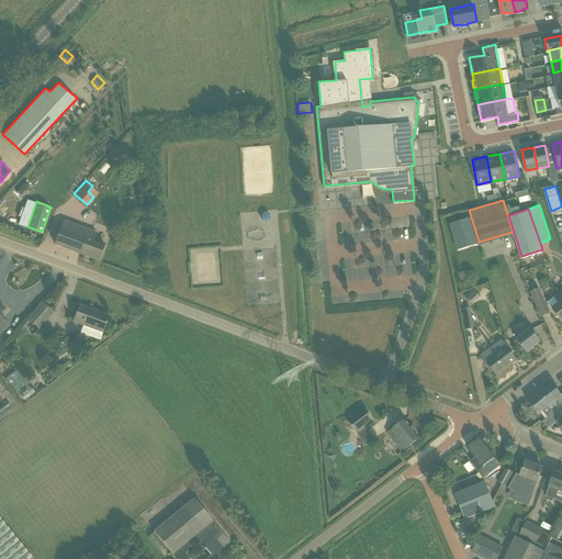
[(479,243),(470,215),(449,222),(457,248),(479,243)]
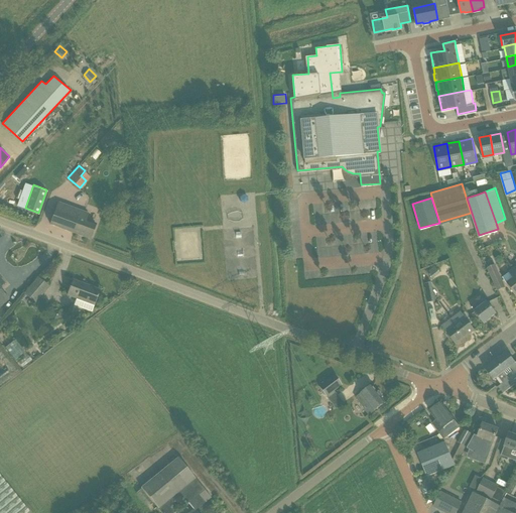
[(50,222),(75,231),(90,237),(96,222),(86,219),(88,212),(58,201),(50,222)]
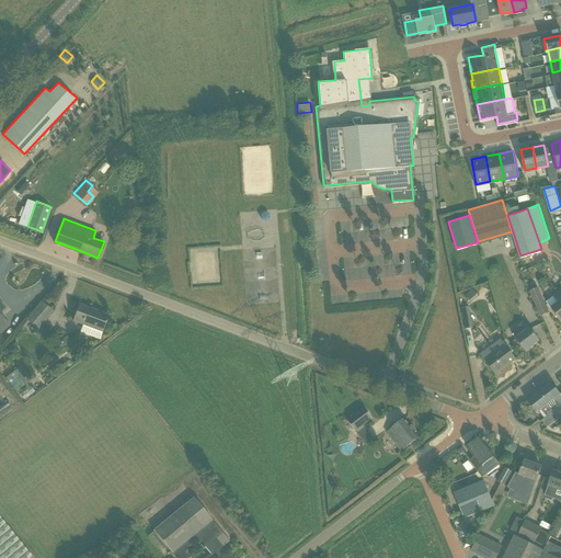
[(537,305),(545,302),(538,285),(531,288),(530,288),(537,305)]
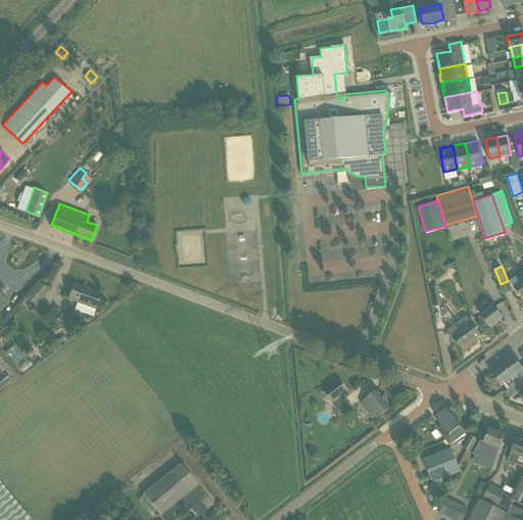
[(437,278),(445,275),(442,268),(434,272),(437,278)]
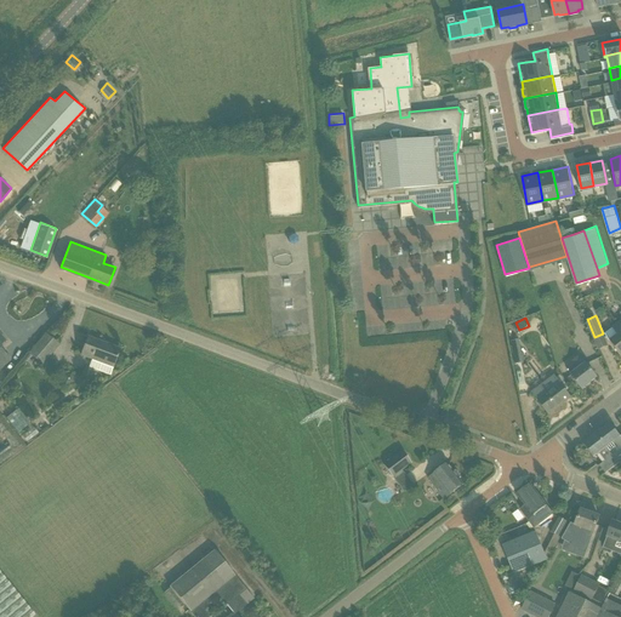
[(620,325),(617,321),(613,325),(617,332),(609,338),(620,353),(620,325)]
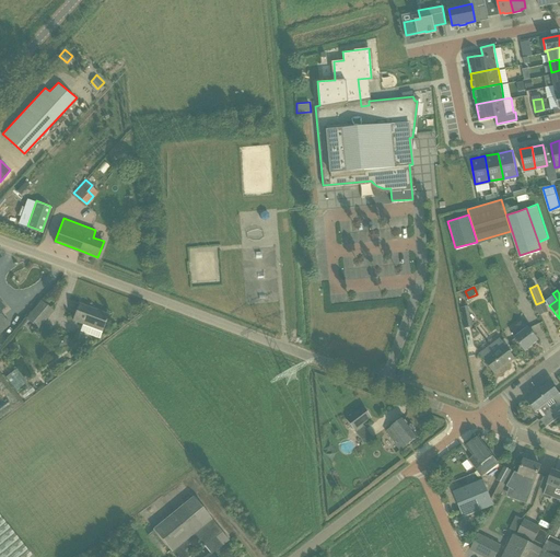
[(36,326),(45,317),(53,309),(41,299),(25,316),(36,326)]
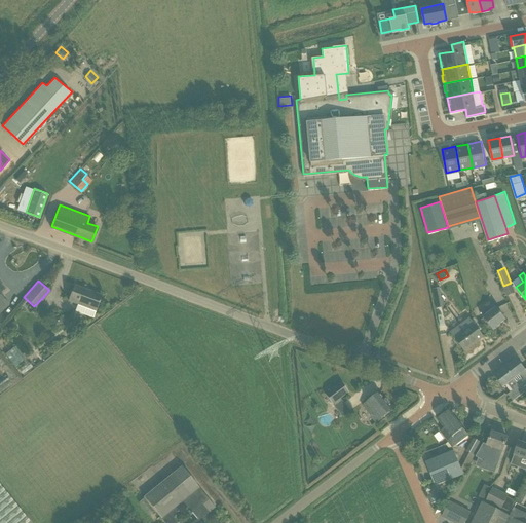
[(96,310),(102,294),(74,284),(68,299),(81,304),(79,310),(92,315),(96,310)]
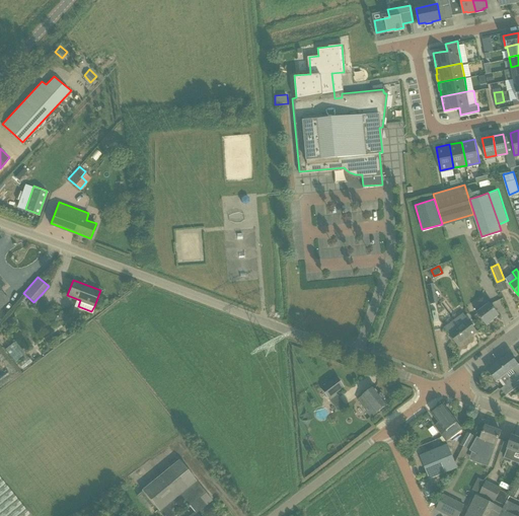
[(427,283),(430,297),(437,296),(434,282),(427,283)]
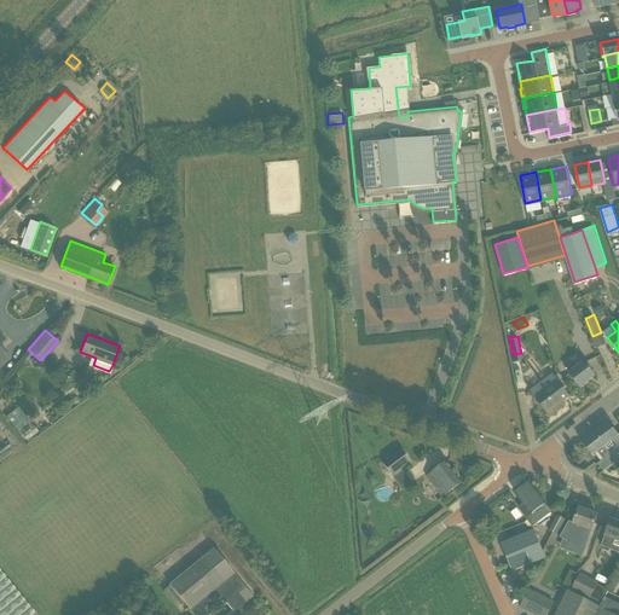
[(570,371),(580,384),(595,373),(584,360),(583,360),(577,353),(571,358),(577,366),(570,371)]
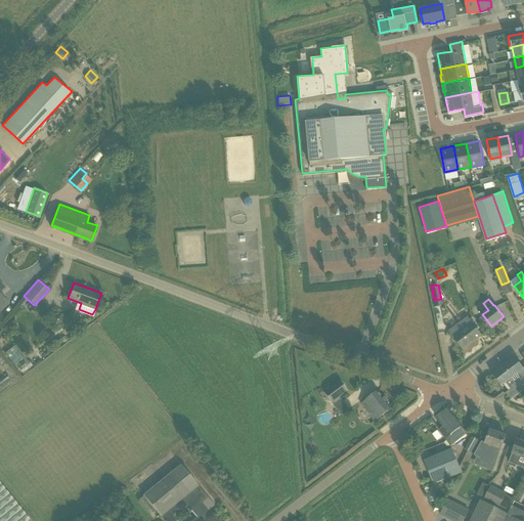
[(463,347),(470,342),(481,334),(468,315),(456,323),(449,330),(463,347)]
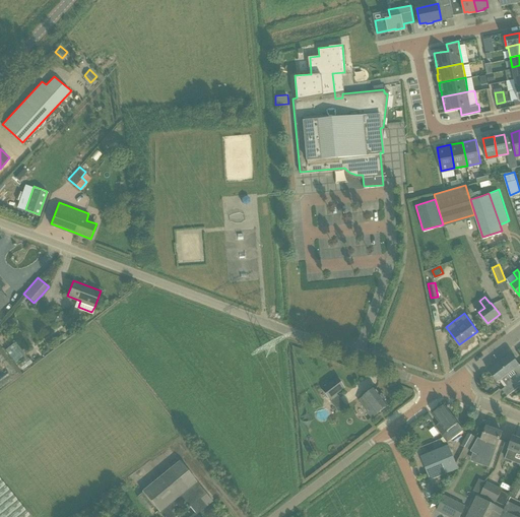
[(8,318),(9,325),(17,322),(16,316),(8,318)]
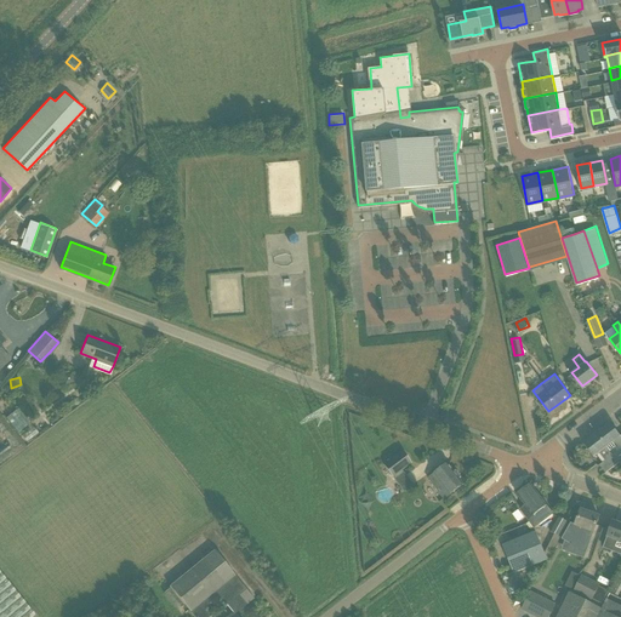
[(616,456),(620,451),(620,433),(620,434),(610,421),(597,432),(608,445),(616,456)]
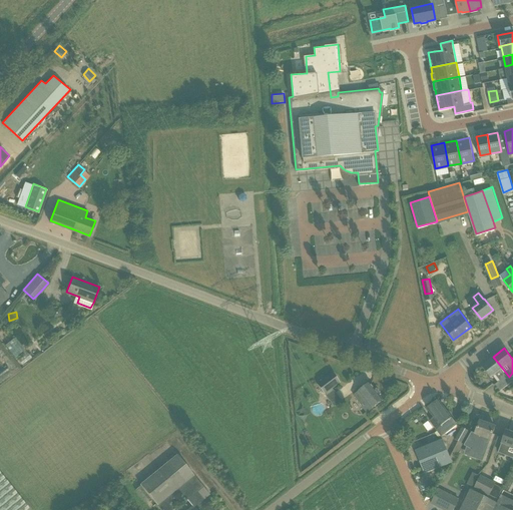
[(500,389),(511,380),(509,377),(502,368),(493,357),(482,365),(490,376),(495,373),(500,379),(495,383),(500,389)]
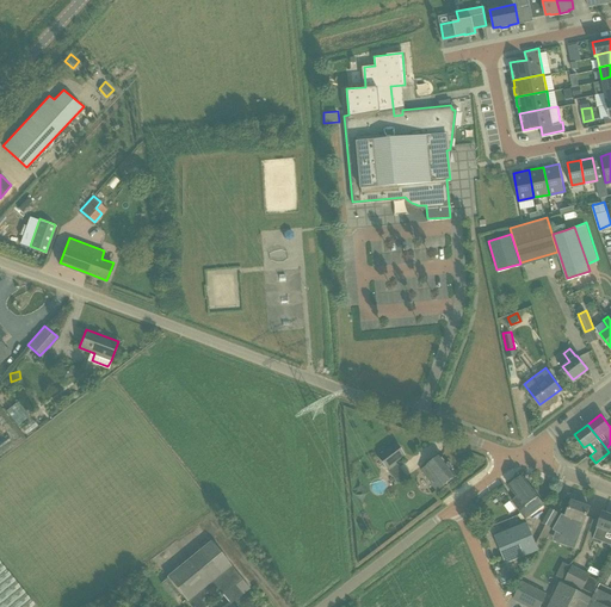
[(395,441),(386,448),(377,454),(386,466),(403,453),(395,441)]
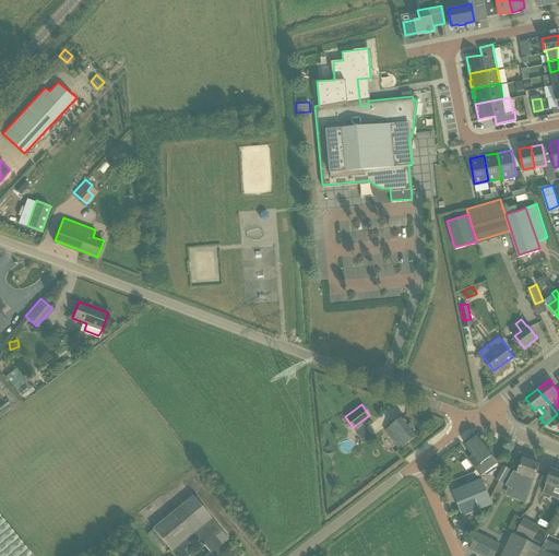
[(408,423),(403,415),(385,428),(393,439),(399,435),(405,444),(417,435),(413,429),(415,427),(411,422),(408,423)]
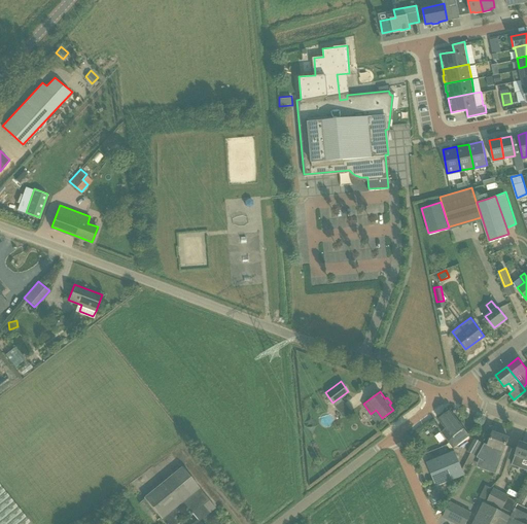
[(453,446),(469,434),(450,409),(438,418),(446,426),(442,429),(453,446)]
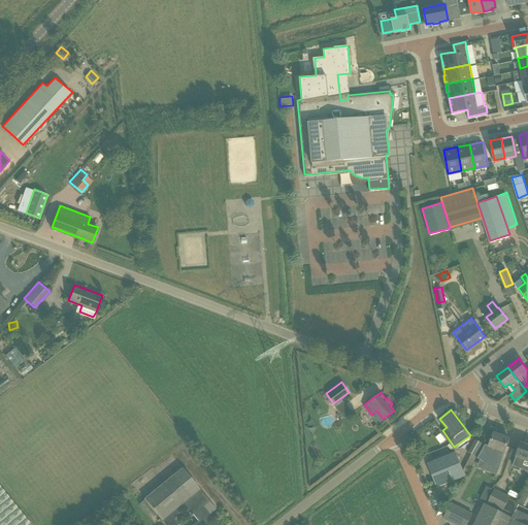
[(504,451),(509,437),(494,431),(489,445),(485,443),(477,456),(495,466),(504,451)]
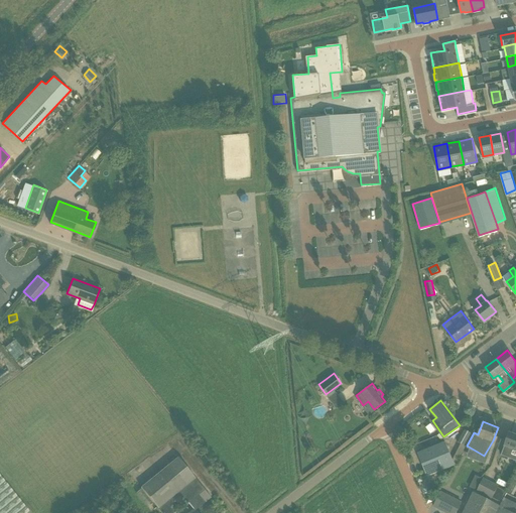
[(398,429),(403,435),(409,431),(404,425),(398,429)]
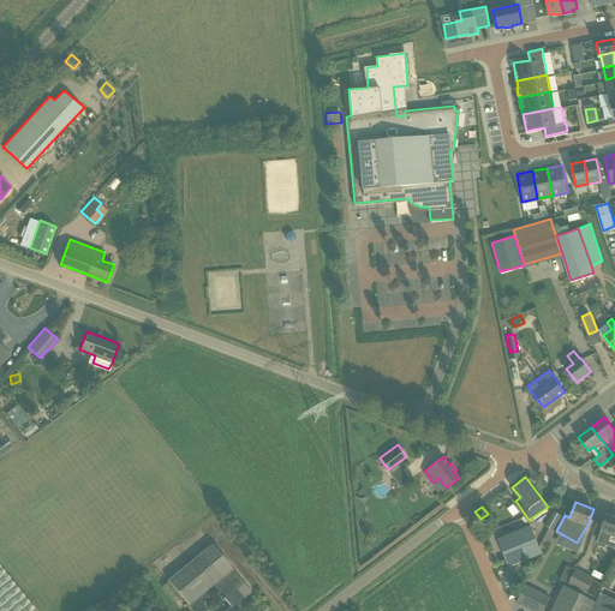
[(553,528),(561,514),(554,509),(545,525),(553,528)]
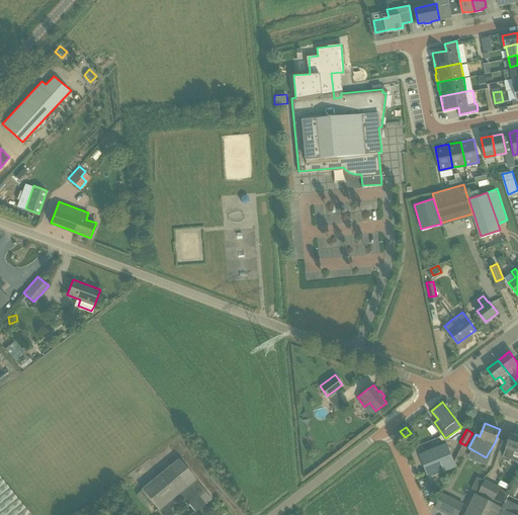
[(517,449),(517,435),(511,433),(507,446),(504,454),(510,457),(514,448),(517,449)]
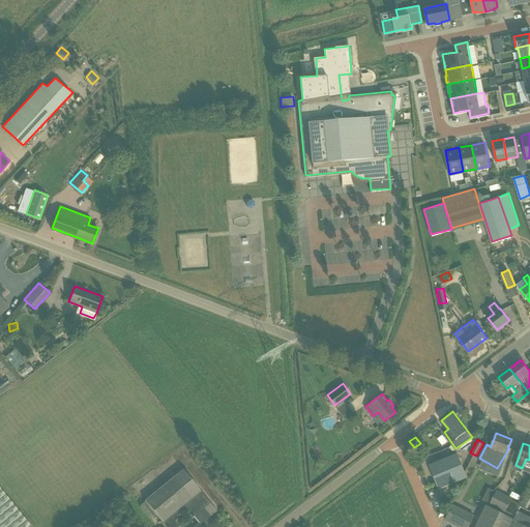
[(429,463),(439,488),(467,475),(458,451),(429,463)]
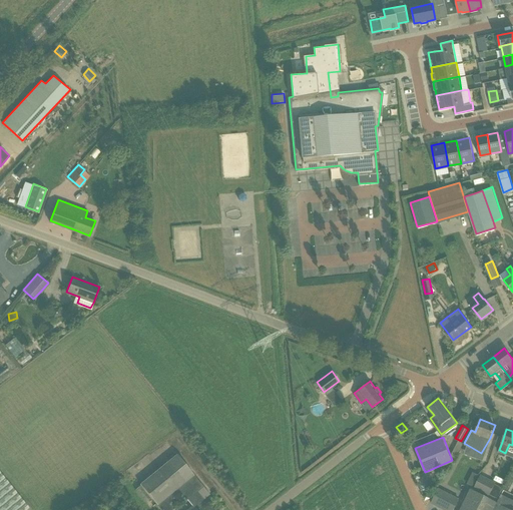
[(197,509),(194,506),(210,493),(176,453),(140,483),(161,509),(170,509),(173,508),(169,502),(182,491),(192,504),(183,509),(197,509)]
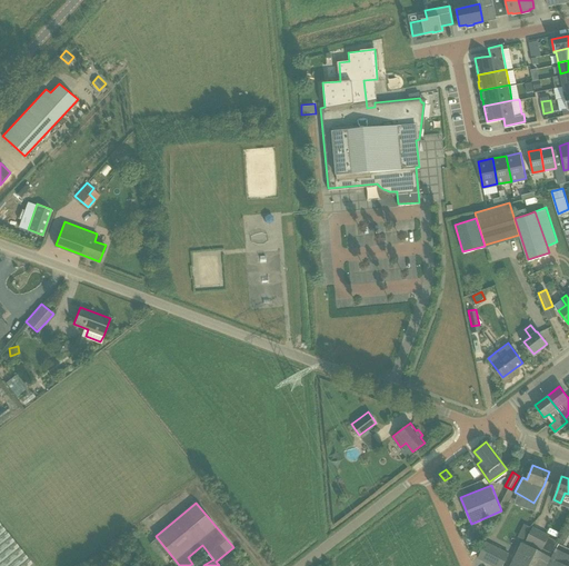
[(520,528),(517,534),(523,537),(530,524),(518,518),(515,526),(520,528)]
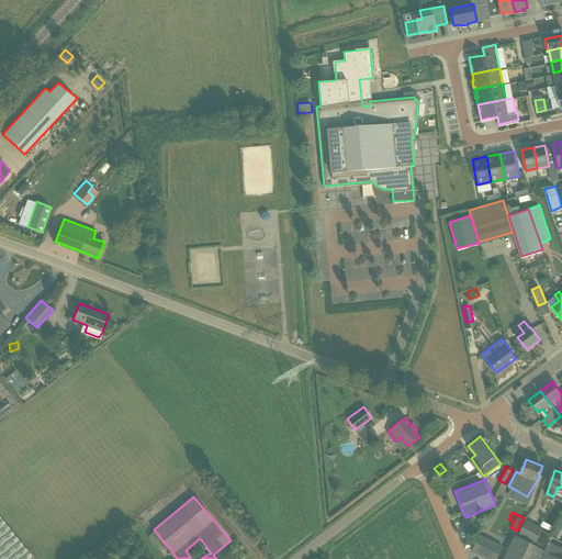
[(0,558),(27,558),(33,556),(0,515),(0,558)]
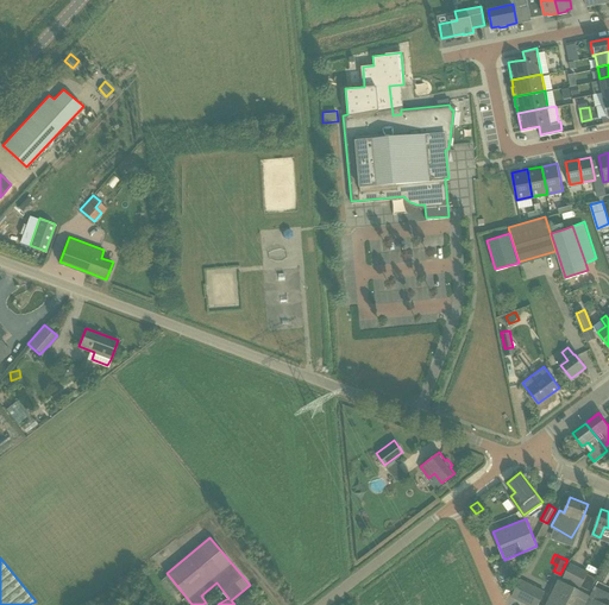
[(608,561),(607,560),(598,578),(607,581),(608,575),(608,561)]
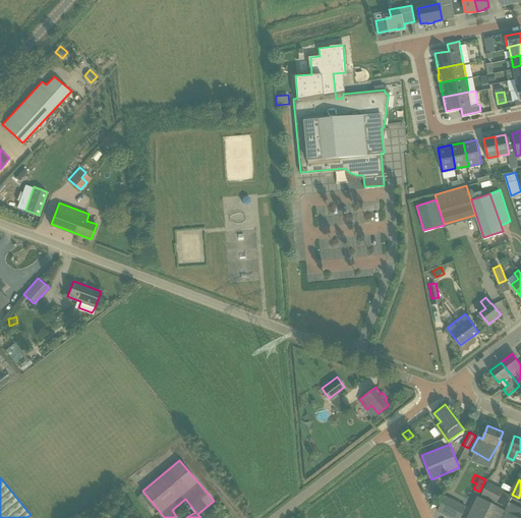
[(502,490),(503,488),(487,481),(481,495),(496,502),(497,501),(505,505),(511,494),(502,490)]
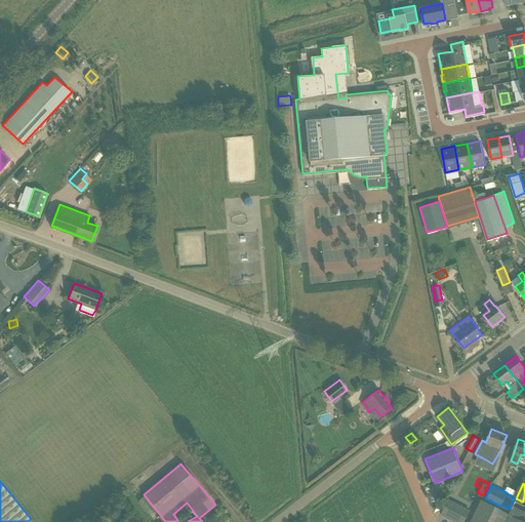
[(440,514),(456,521),(462,521),(470,509),(448,497),(440,514)]
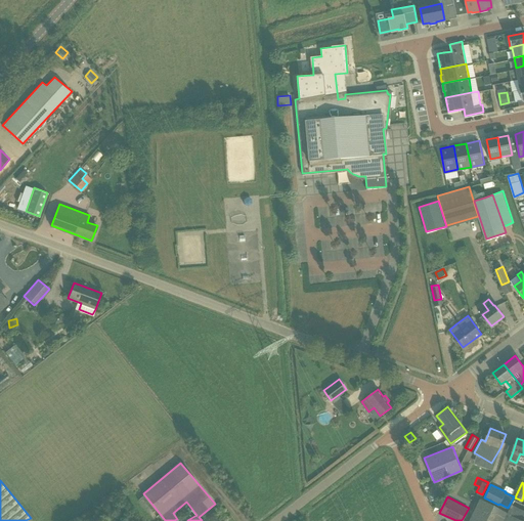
[(503,520),(508,512),(480,498),(469,520),(503,520)]
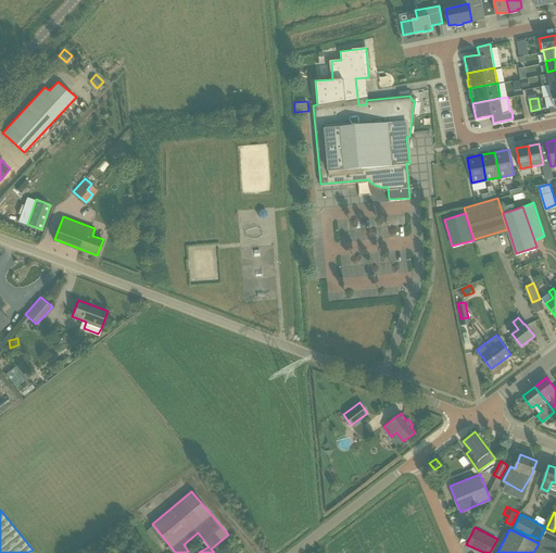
[(555,552),(555,540),(543,535),(539,543),(533,552),(555,552)]
